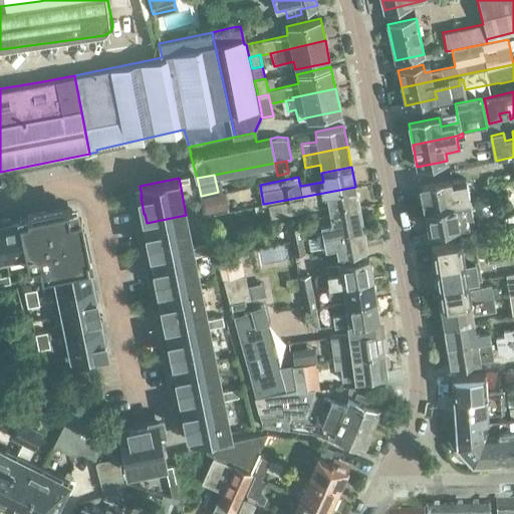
[(421,187),(425,208),(470,200),(468,188),(466,178),(421,187)]
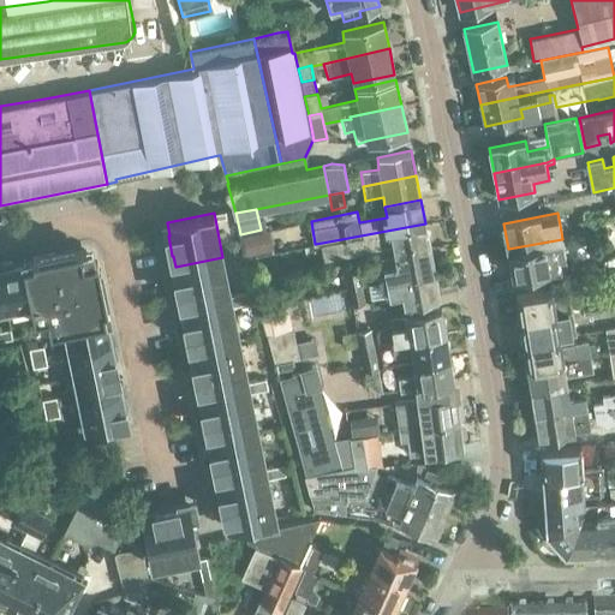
[(599,218),(580,221),(583,233),(602,231),(599,218)]
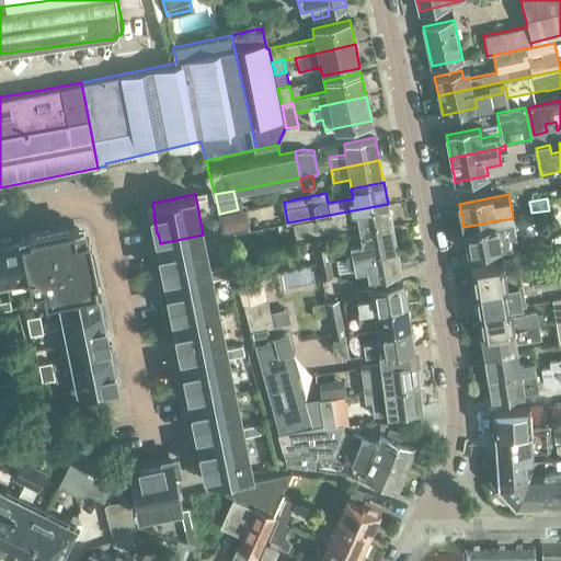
[(392,226),(388,204),(294,221),(296,236),(327,230),(327,229),(358,222),(361,231),(392,226)]
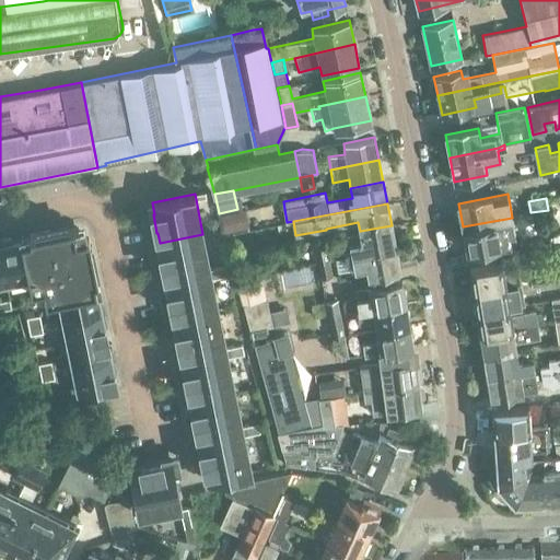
[(467,251),(500,245),(516,242),(512,218),(463,226),(467,251)]
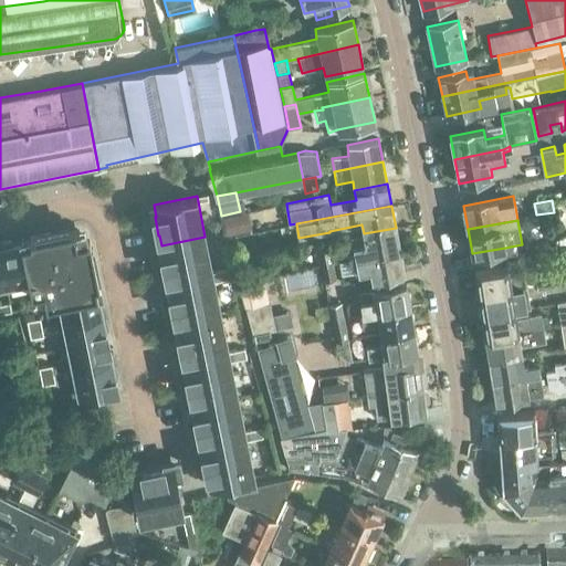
[(95,282),(98,281),(97,274),(98,274),(92,242),(91,243),(90,237),(88,236),(87,236),(86,236),(86,237),(86,238),(82,238),(75,234),(74,230),(75,229),(75,228),(75,227),(74,227),(67,228),(67,227),(35,233),(37,234),(30,236),(30,239),(21,241),(29,279),(31,290),(34,290),(43,287),(46,301),(53,299),(53,301),(97,291),(95,282)]
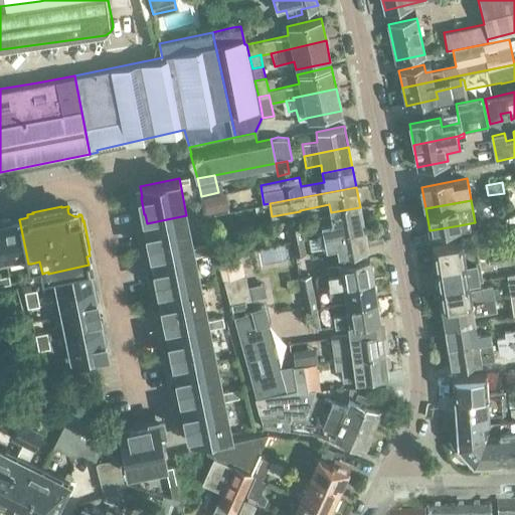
[(315,236),(321,235),(364,228),(360,207),(331,212),(317,215),(318,224),(314,230),(315,236)]
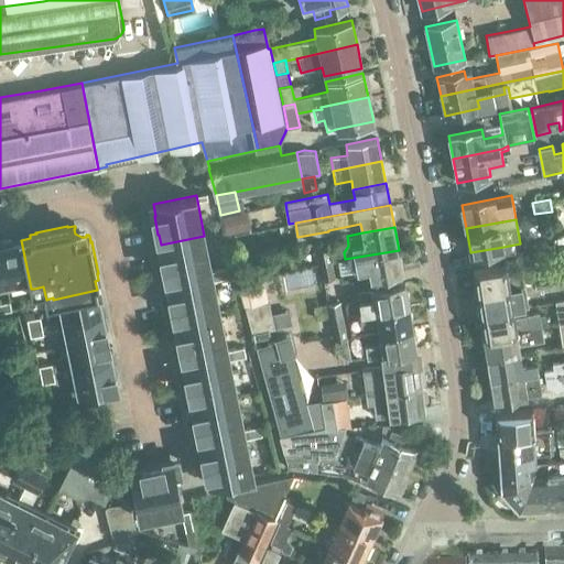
[(167,273),(170,284),(213,275),(212,271),(204,236),(161,245),(163,256),(162,256),(165,274),(167,273)]
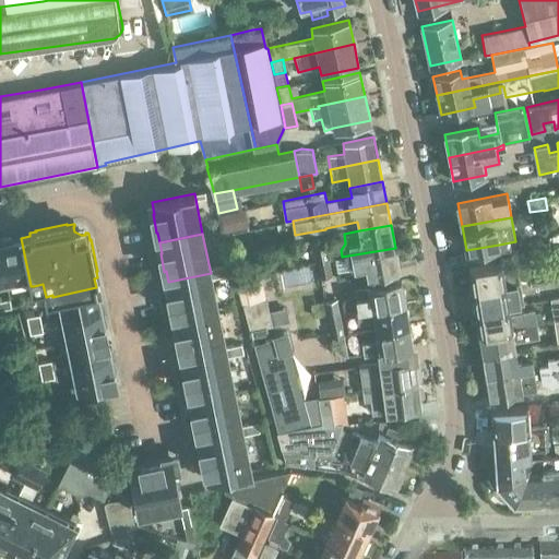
[(11,236),(0,238),(0,250),(6,280),(28,275),(21,238),(12,239),(11,236)]
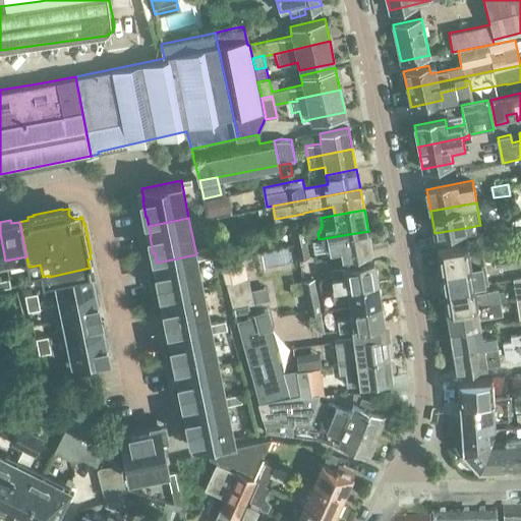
[(293,231),(295,244),(306,242),(303,229),(293,231)]
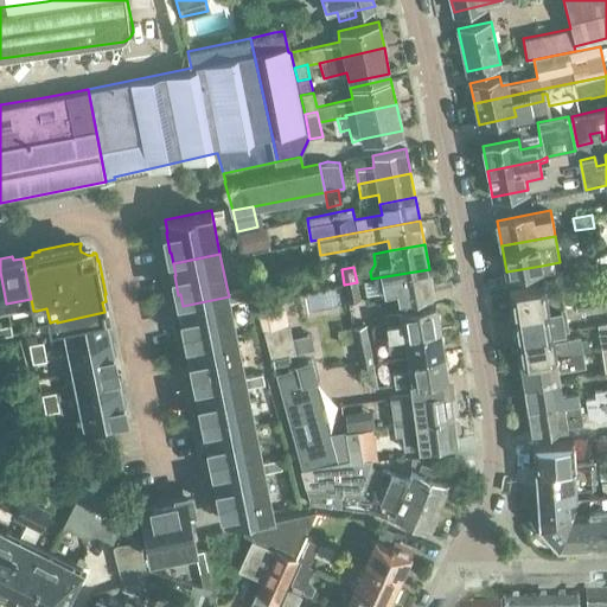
[(429,269),(378,278),(381,292),(397,288),(400,300),(433,293),(429,269)]
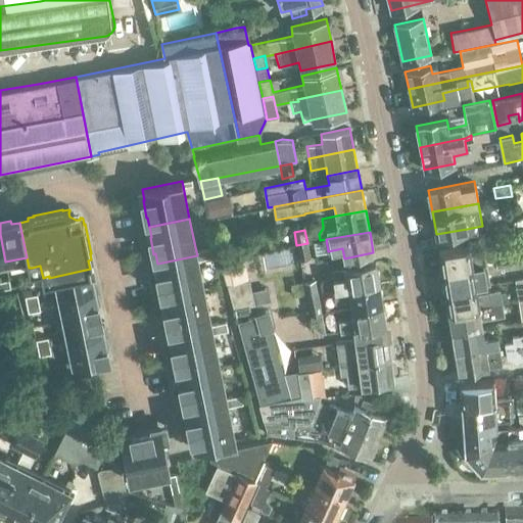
[(310,256),(307,243),(296,245),(299,258),(310,256)]
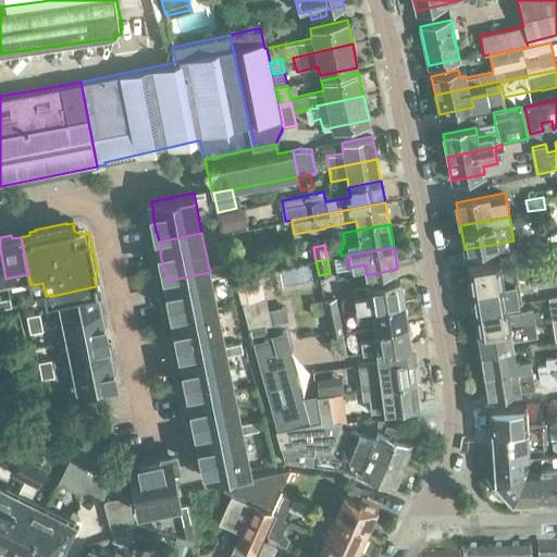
[(468,267),(471,287),(517,280),(515,269),(500,271),(499,261),(468,267)]
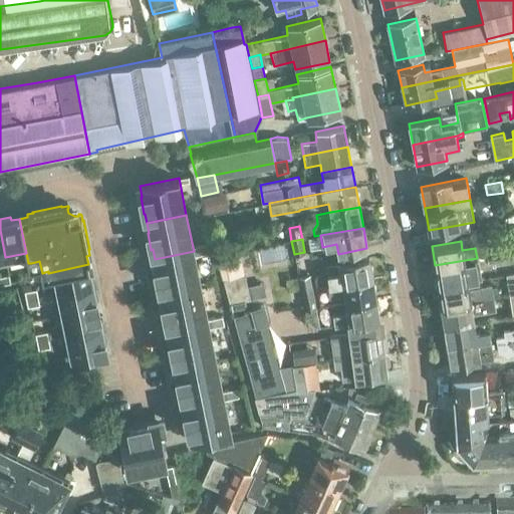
[(200,245),(202,254),(209,252),(208,244),(200,245)]
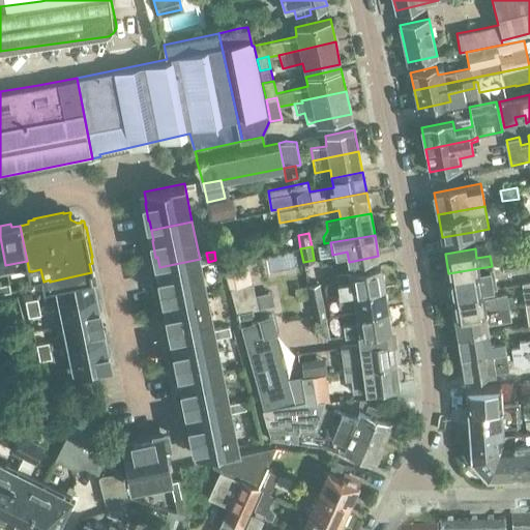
[(199,255),(200,259),(201,263),(208,262),(206,253),(199,255)]
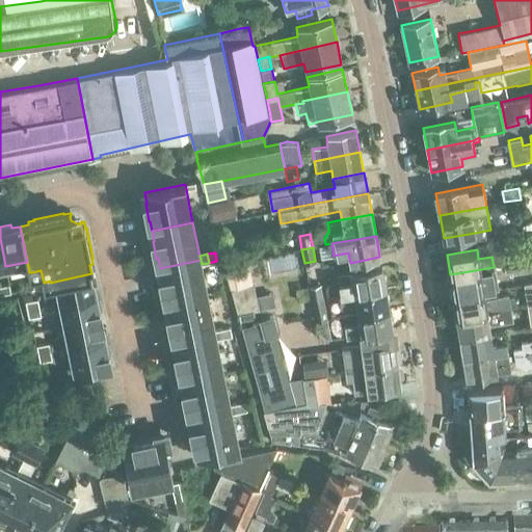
[(505,272),(524,269),(522,257),(503,261),(505,272)]
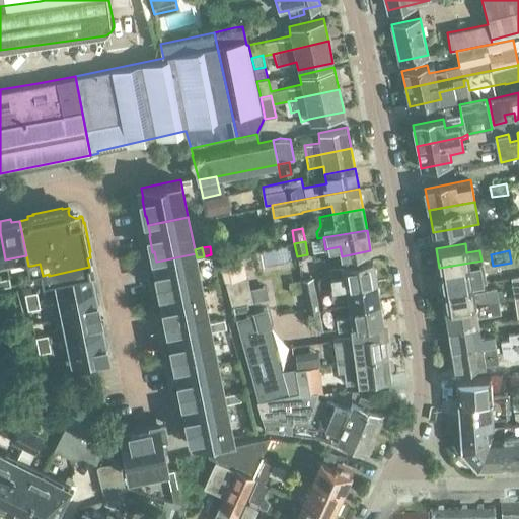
[(203,290),(197,257),(196,253),(156,262),(157,271),(156,272),(160,289),(161,288),(163,298),(203,290)]
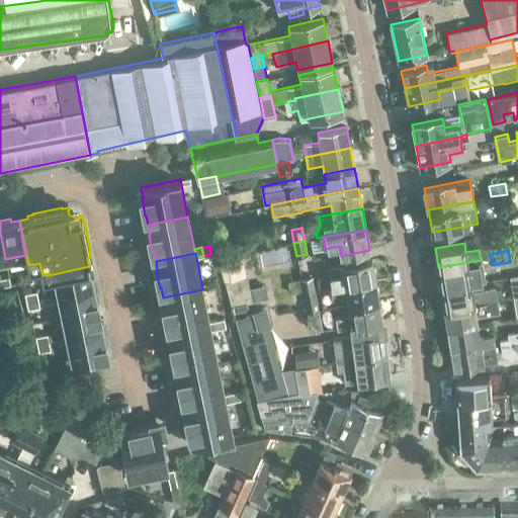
[(371,259),(342,264),(329,266),(329,267),(333,286),(374,280),(371,259)]
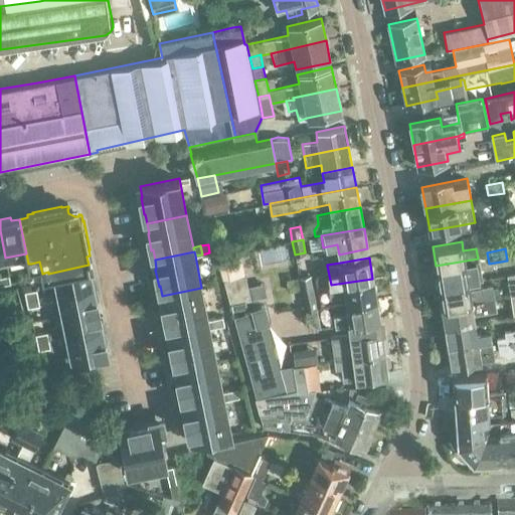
[(439,286),(468,281),(466,275),(480,272),(478,259),(436,266),(439,286)]
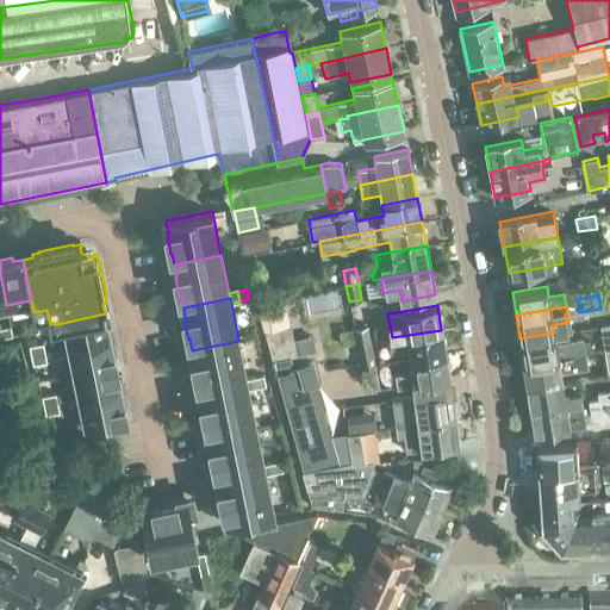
[(47,310),(37,312),(41,325),(50,324),(47,310)]
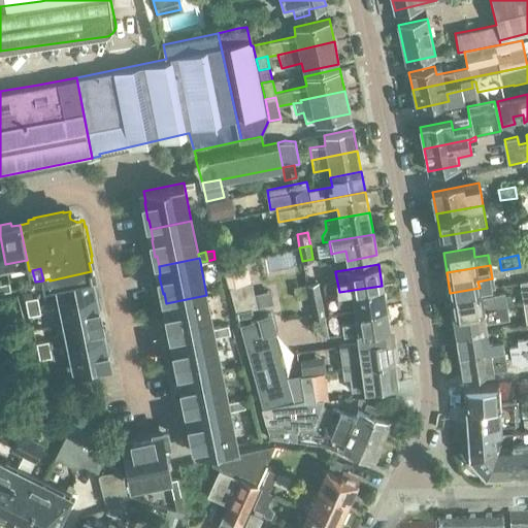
[(50,281),(55,301),(98,292),(96,279),(93,281),(91,271),(50,281)]
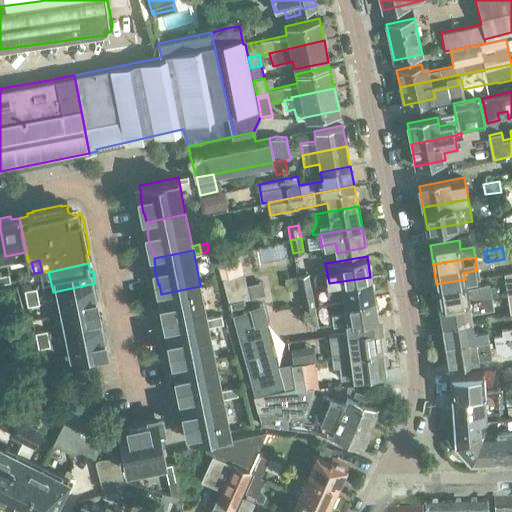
[(511,272),(503,274),(506,293),(511,292),(511,272)]
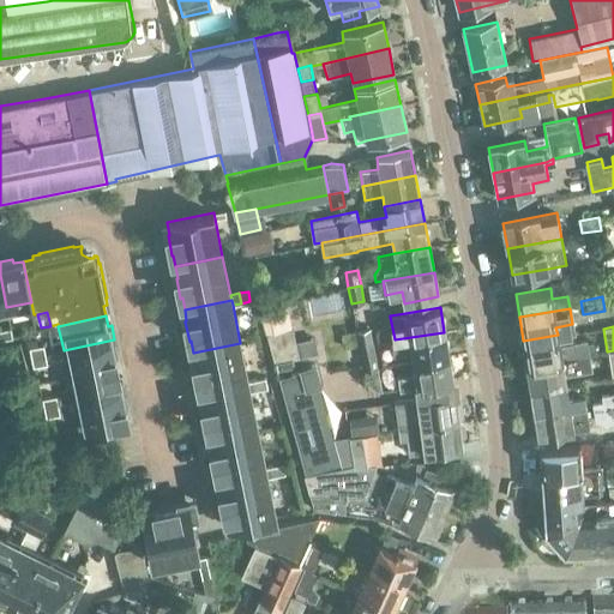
[(11,327),(0,329),(0,338),(13,337),(11,327)]
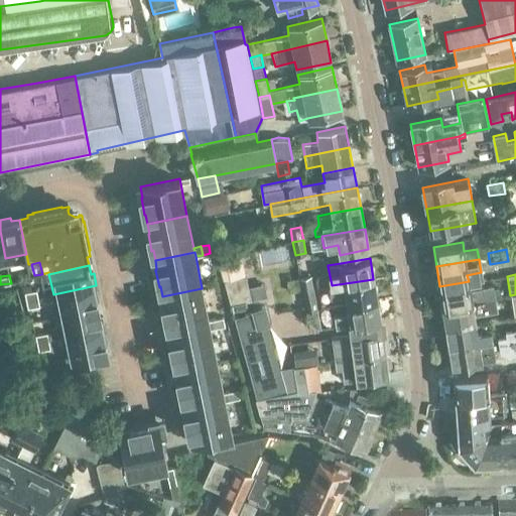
[(293,292),(302,291),(312,289),(309,275),(291,278),(293,292)]
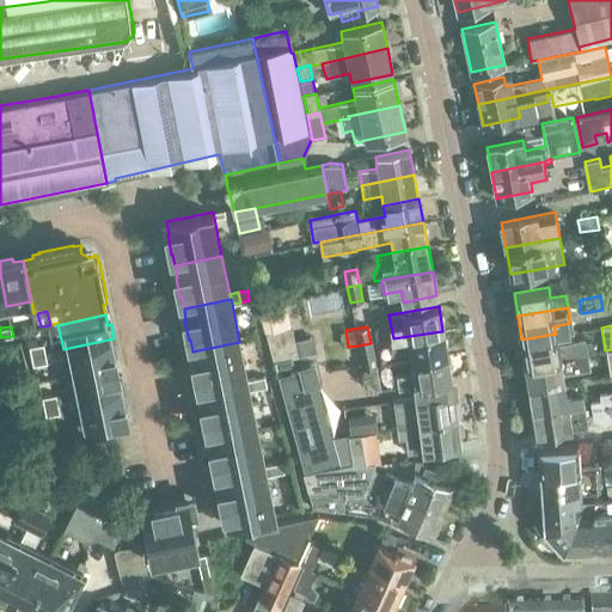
[(289,329),(267,334),(273,361),(295,355),(289,329)]
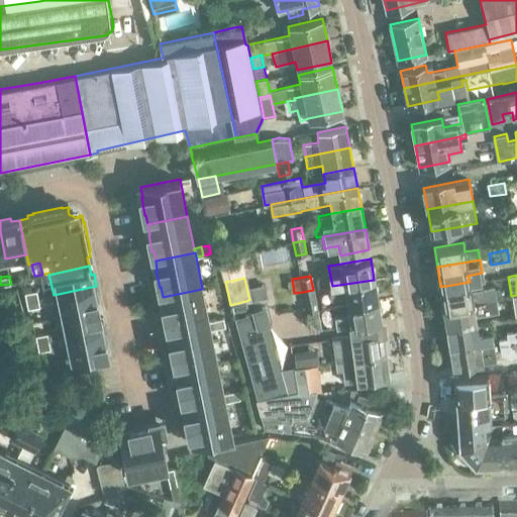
[(346,305),(378,300),(374,280),(332,286),(329,287),(331,300),(345,298),(346,305)]
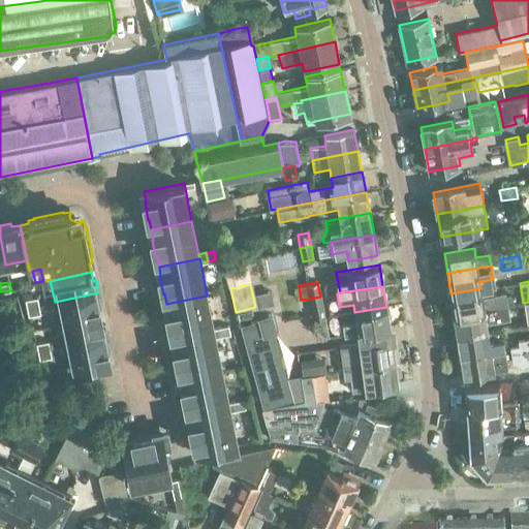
[(455,314),(506,306),(512,305),(511,293),(505,294),(505,292),(481,297),(480,288),(450,293),(455,314)]
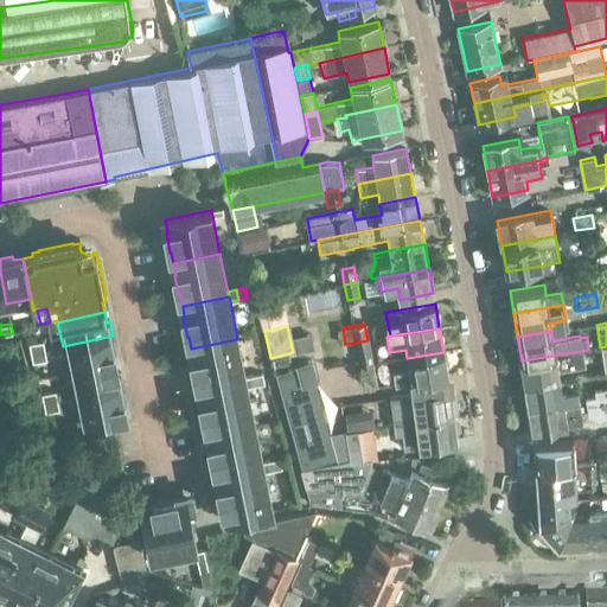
[(68,372),(75,371),(74,370),(115,362),(113,351),(116,351),(113,336),(63,346),(68,372)]
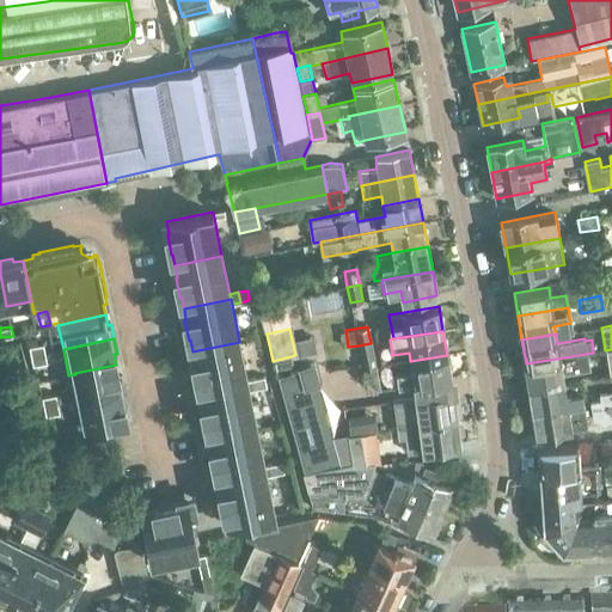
[(199,383),(201,395),(248,385),(246,379),(239,342),(193,352),(195,363),(194,363),(197,383),(199,383)]
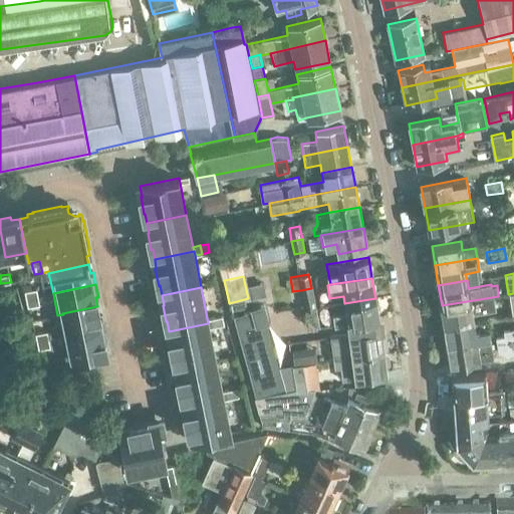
[(305,310),(315,307),(311,288),(301,290),(305,309),(305,310)]
